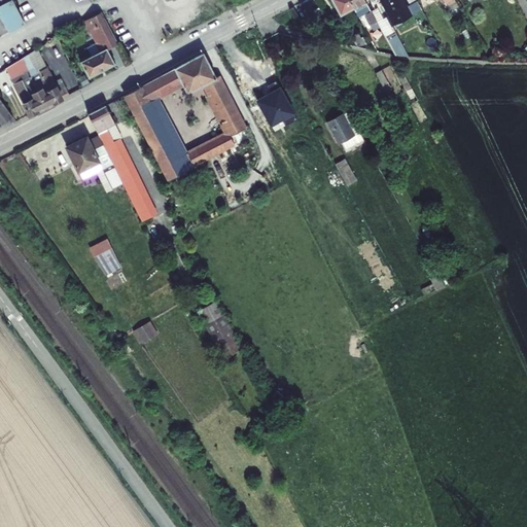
[(0,0),(0,31),(22,20),(10,0),(0,0)]
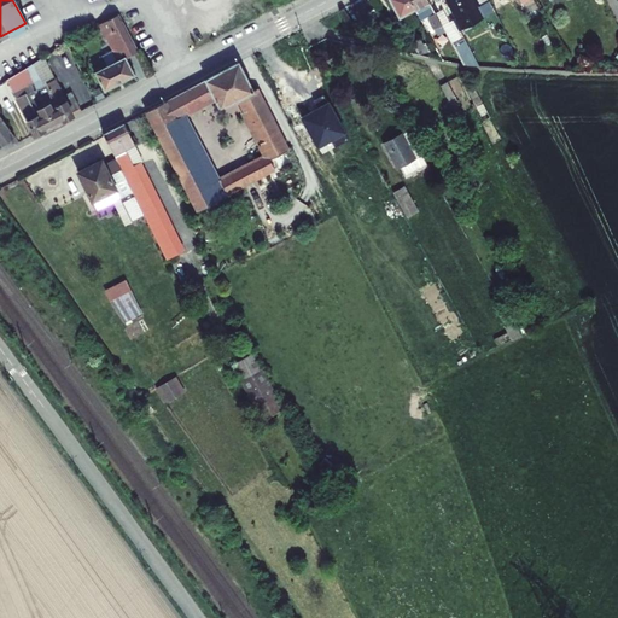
[(438,30),(423,0),(385,0),(397,22),(420,10),(432,33),(438,30)]
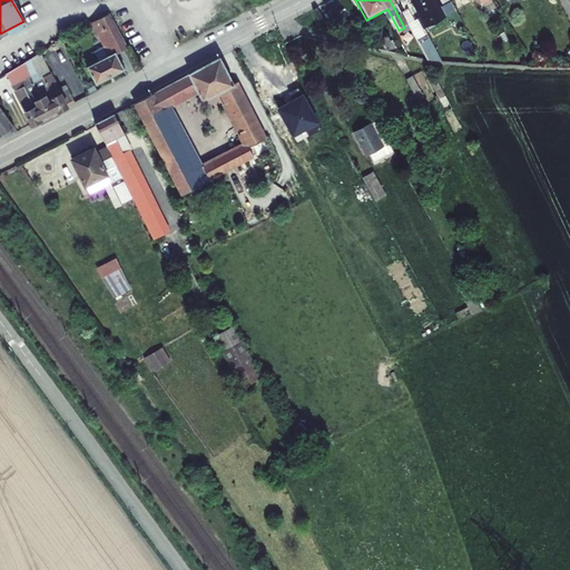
[(436,0),(410,0),(420,19),(441,8),(436,0)]
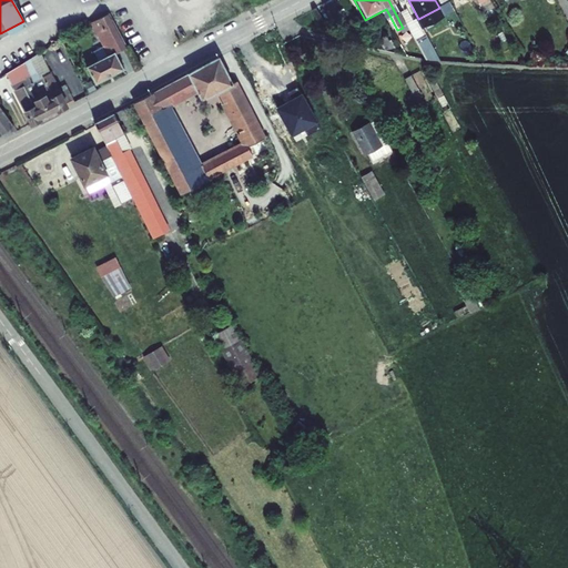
[(84,54),(98,79),(125,66),(118,50),(127,44),(109,12),(89,23),(101,46),(84,54)]
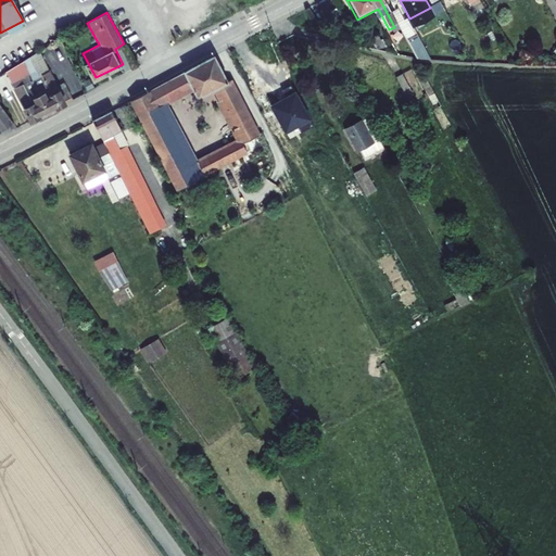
[(367,39),(370,48),(387,51),(378,34),(367,39)]
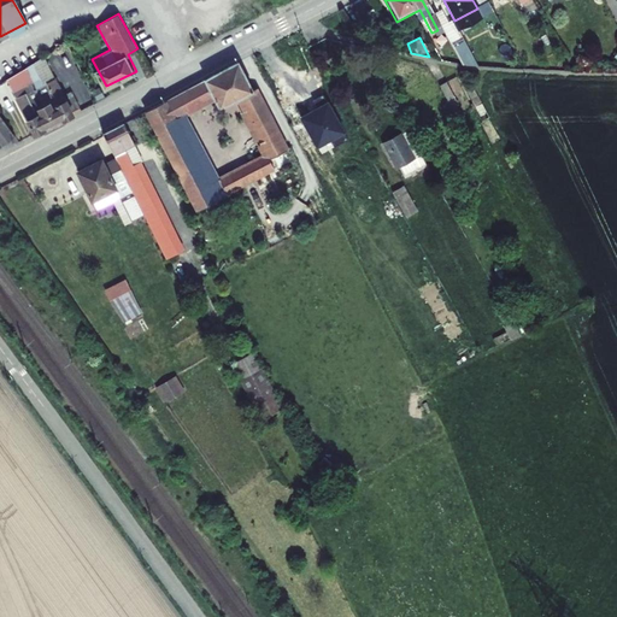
[(460,37),(452,42),(460,58),(468,54),(460,37)]
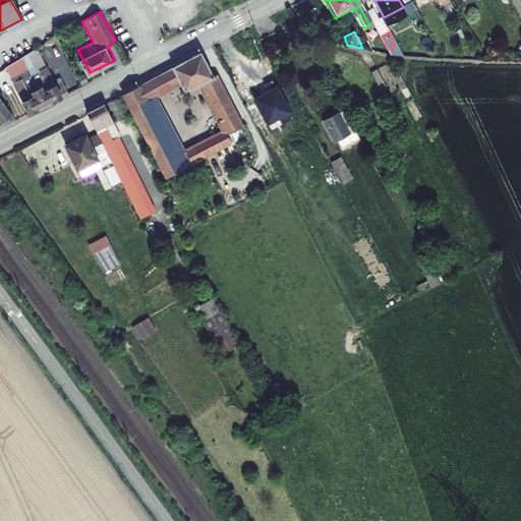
[(3,65),(27,111),(59,96),(58,93),(65,89),(56,72),(49,76),(34,46),(3,65)]
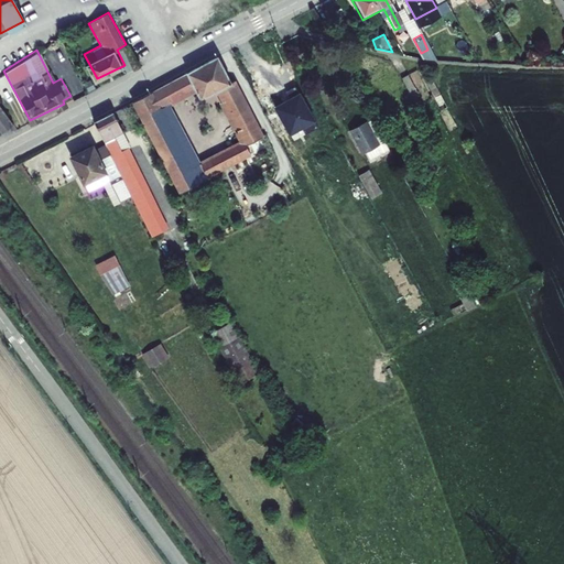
[(219,60),(133,101),(180,193),(212,177),(173,106),(199,93),(205,101),(225,91),(249,139),(235,147),(238,156),(268,141),(234,72),(227,74),(219,60)]
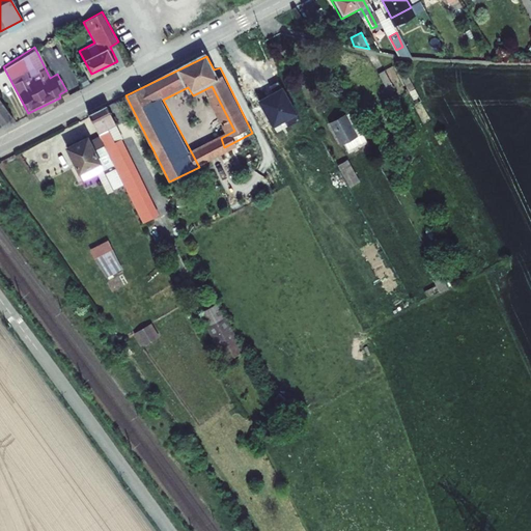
[(401,76),(395,79),(413,110),(418,107),(401,76)]
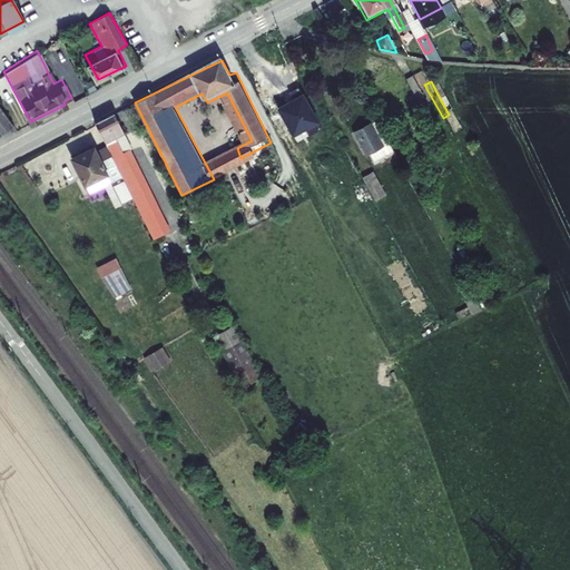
[(418,99),(410,104),(419,118),(425,115),(418,99)]
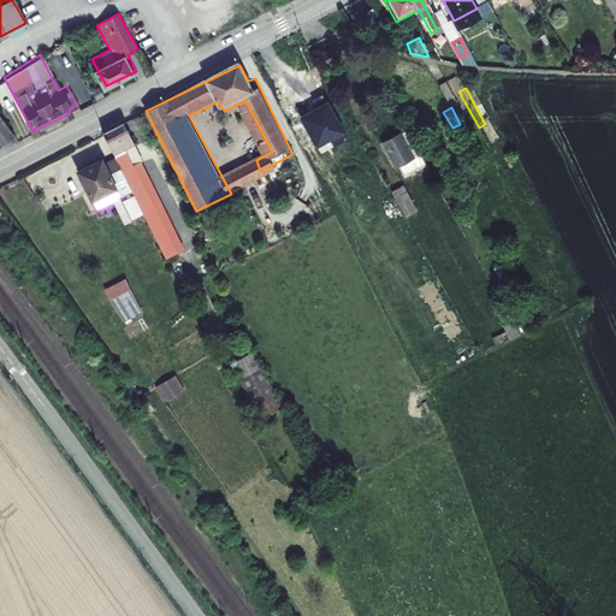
[(128,129),(107,138),(159,238),(178,227),(128,129)]
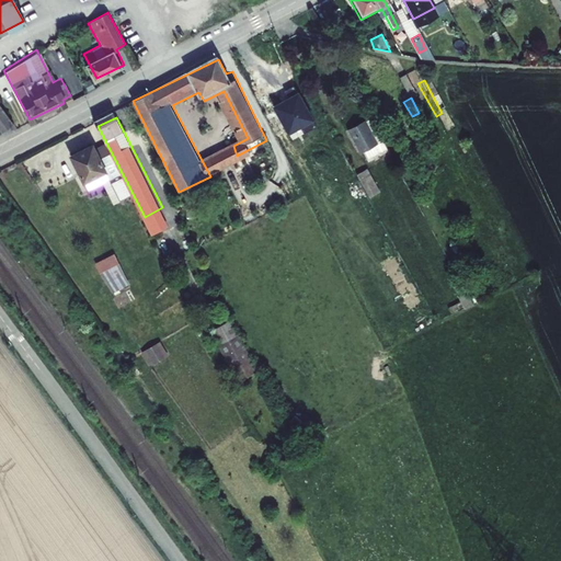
[(373,121),(352,133),(365,156),(367,153),(373,162),(390,152),(373,121)]
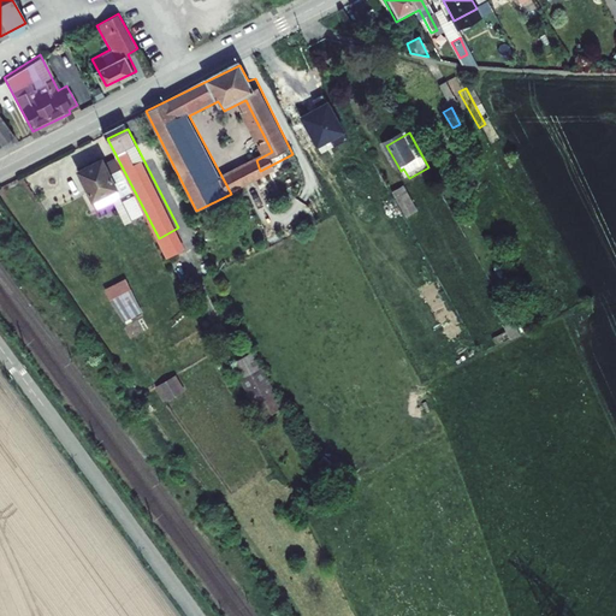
[(102,160),(81,170),(95,201),(118,190),(102,160)]
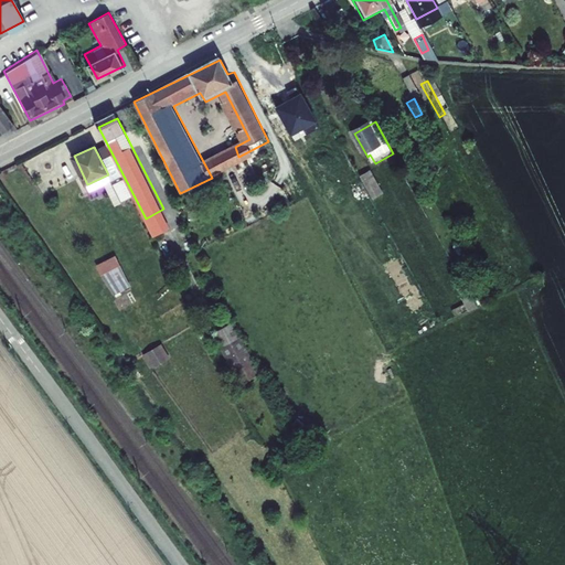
[(372,174),(362,180),(375,203),(385,196),(372,174)]
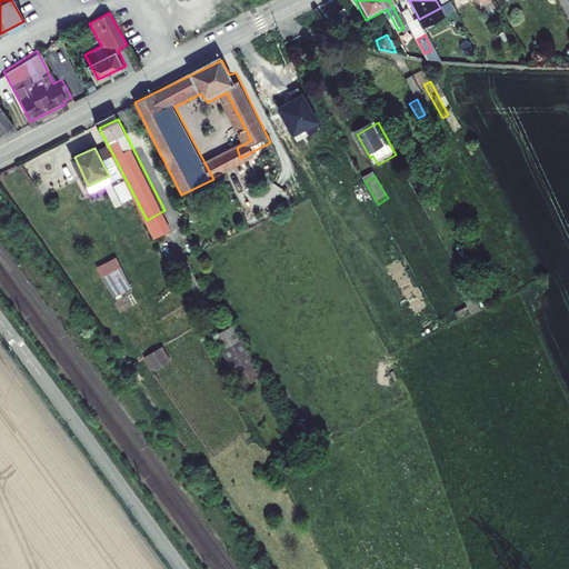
[(101,279),(103,278),(112,297),(130,289),(116,258),(96,267),(101,279)]
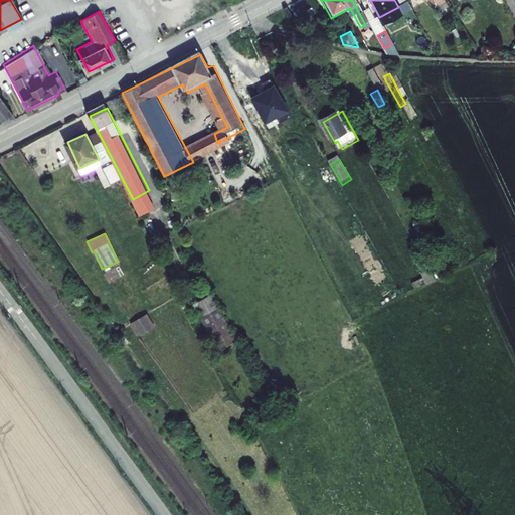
[(215,350),(233,342),(213,294),(195,302),(215,350)]
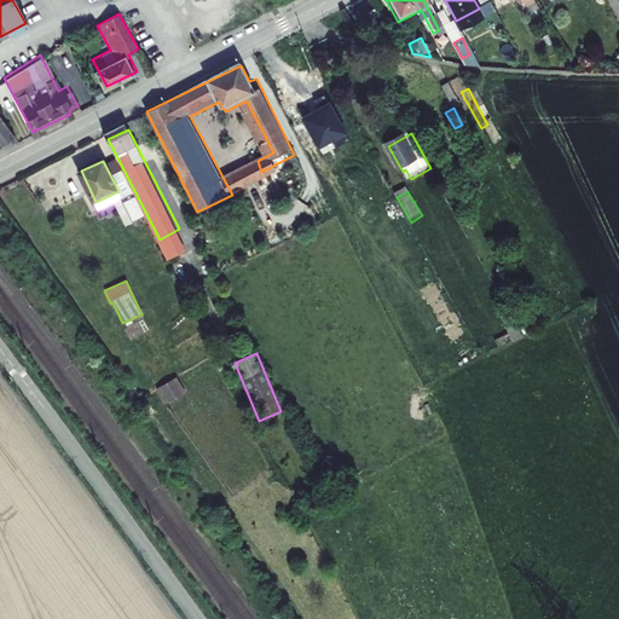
[(156,388),(163,405),(186,394),(178,377),(156,388)]
